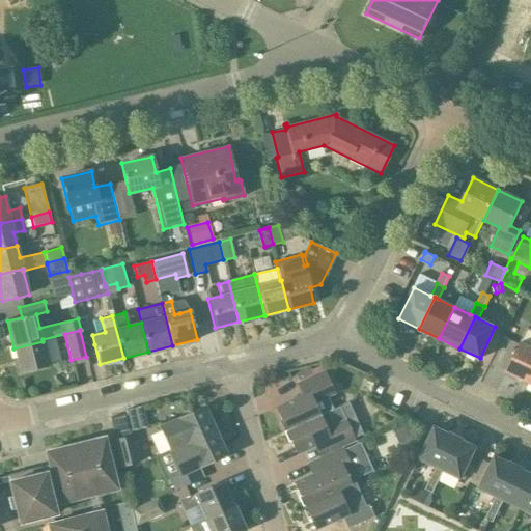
[(43,341),(14,348),(20,372),(49,365),(43,341)]
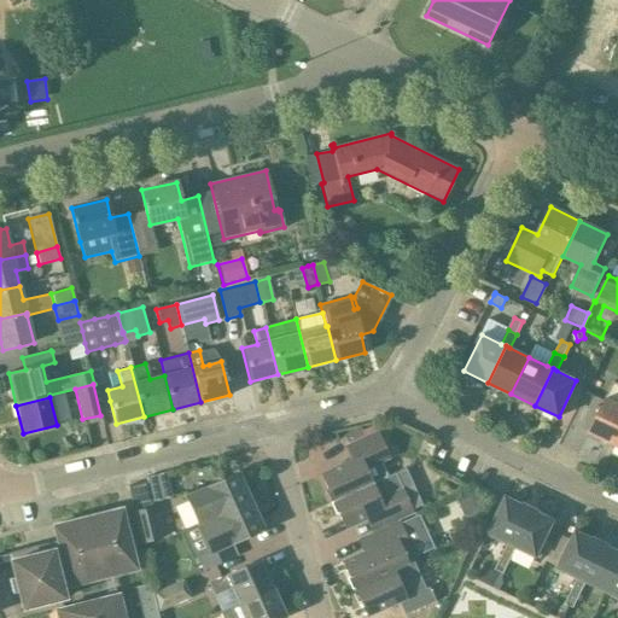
[(616,445),(617,441),(617,403),(606,398),(589,432),(616,445)]
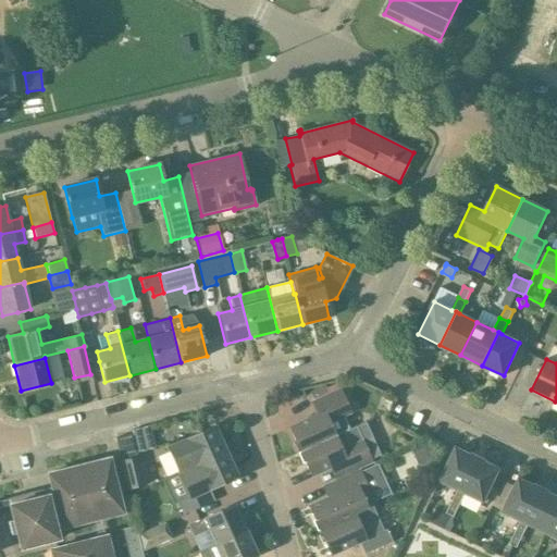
[(309,393),(313,401),(327,395),(324,386),(309,393)]
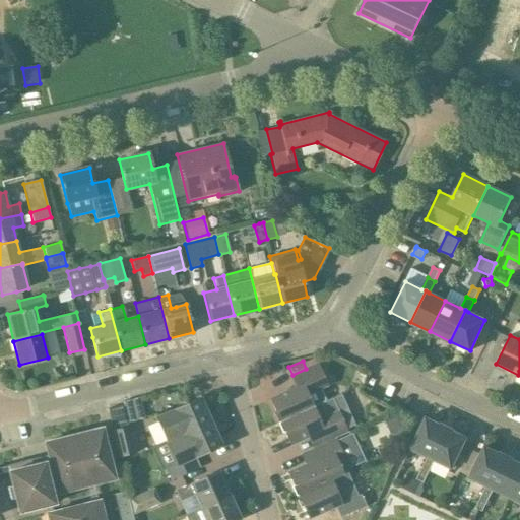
[(297,387),(269,399),(278,420),(279,423),(312,406),(313,408),(326,401),(325,399),(320,389),(327,385),(317,364),(291,376),(297,387)]
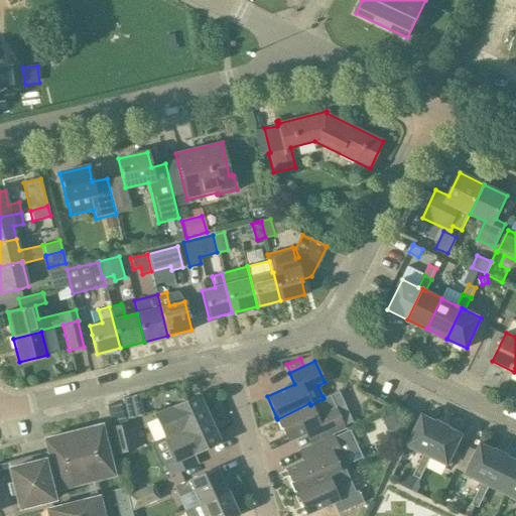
[(165,439),(209,419),(199,395),(154,414),(165,439)]
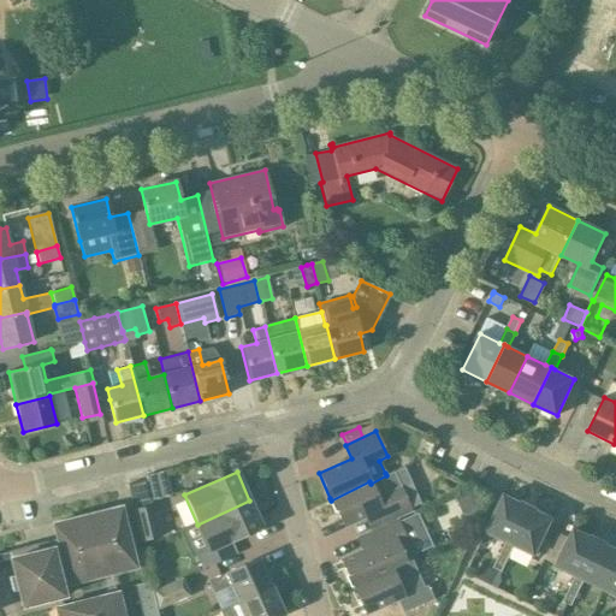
[(365,519),(371,531),(396,519),(410,511),(400,487),(394,491),(386,475),(371,484),(369,481),(331,501),(343,527),(365,519)]
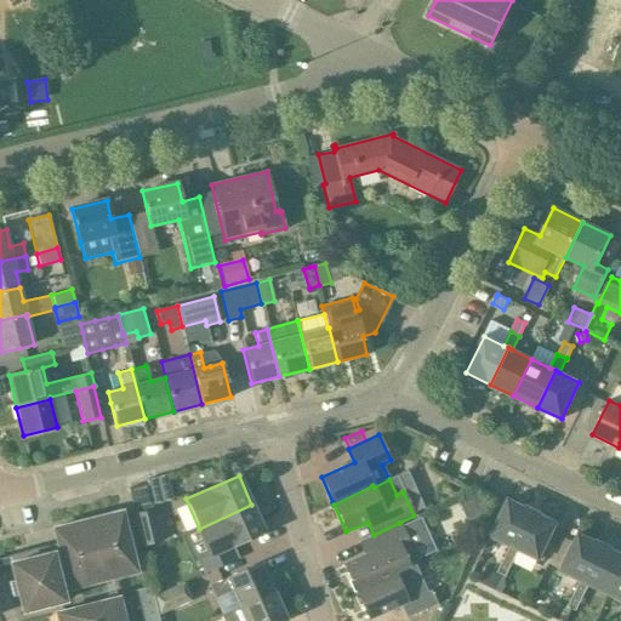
[(508,499),(490,536),(511,546),(514,548),(533,510),(525,506),(525,507),(508,499)]
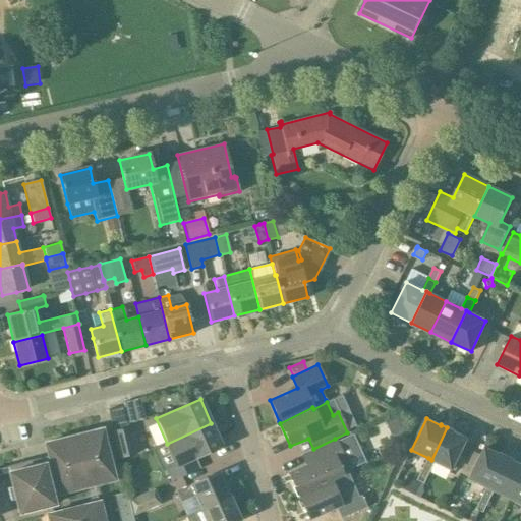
[(211,423),(167,444),(177,466),(166,470),(171,481),(198,469),(194,459),(222,447),(217,437),(211,423)]
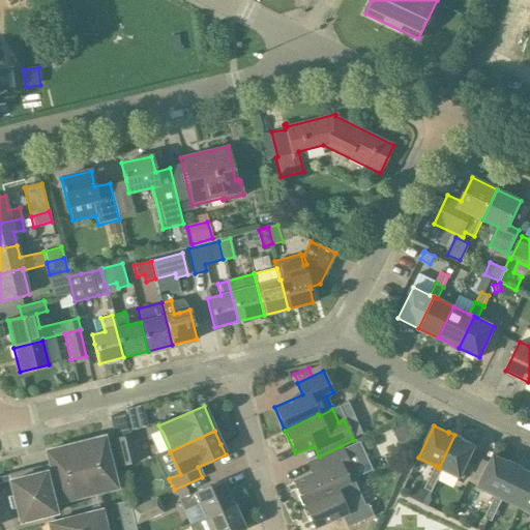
[(130,433),(115,437),(122,467),(138,463),(130,433)]
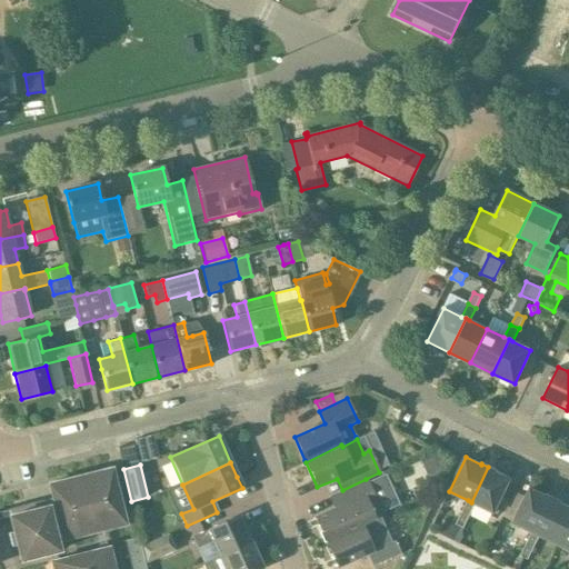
[(468,500),(461,513),(469,517),(476,505),(493,513),(493,512),(501,499),(510,479),(495,471),(496,470),(488,467),(471,502),(468,500)]
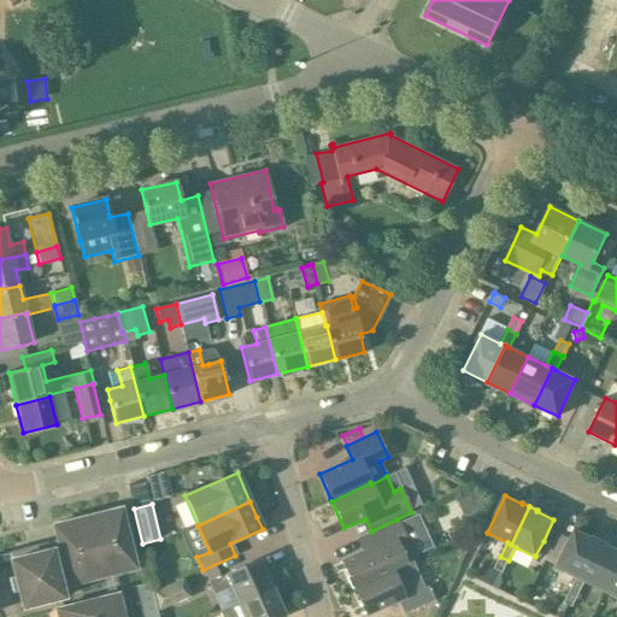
[(136,568),(121,509),(53,526),(58,546),(50,548),(47,542),(9,552),(9,556),(10,559),(15,576),(9,579),(12,593),(18,592),(23,609),(64,598),(62,587),(136,568)]
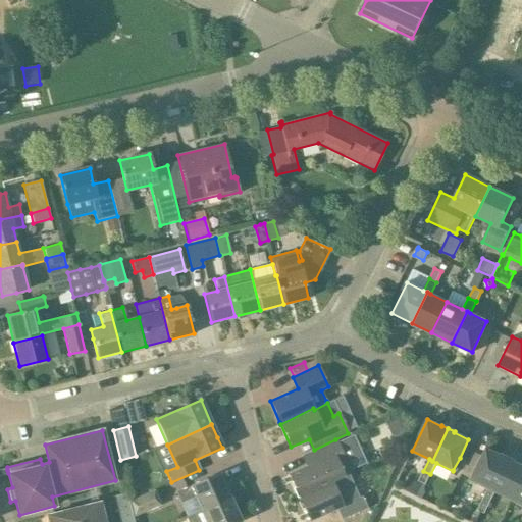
[(299,498),(331,482),(331,481),(344,475),(338,463),(345,460),(335,439),(314,450),(314,451),(302,456),(306,466),(289,474),(299,498)]
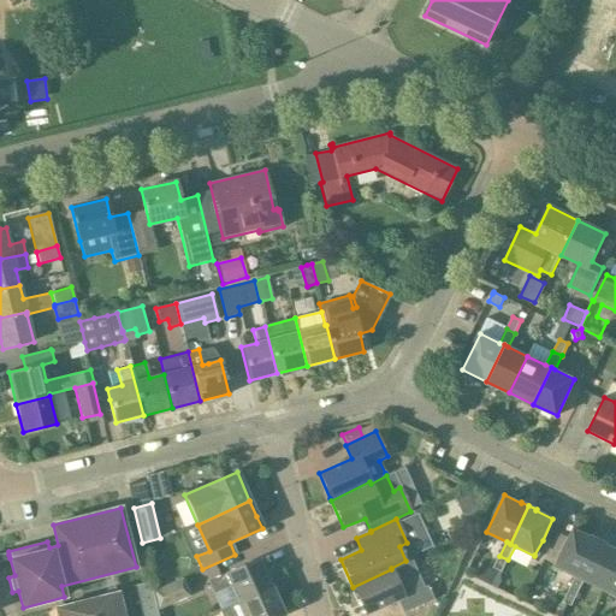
[(558,533),(545,560),(557,566),(556,566),(575,575),(593,539),(574,529),(569,538),(558,533)]
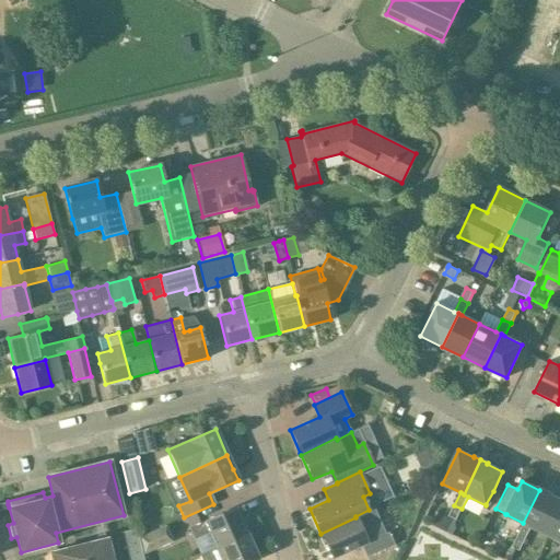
[(523,523),(517,535),(525,538),(531,527),(540,532),(549,536),(559,512),(559,499),(557,498),(544,491),(539,490),(523,523)]
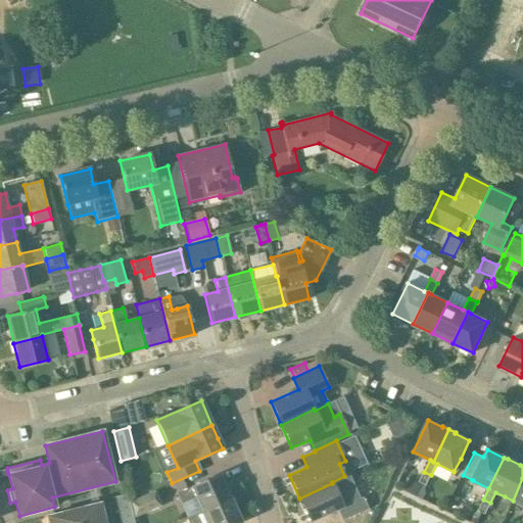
[(426,487),(431,475),(424,472),(419,483),(426,487)]
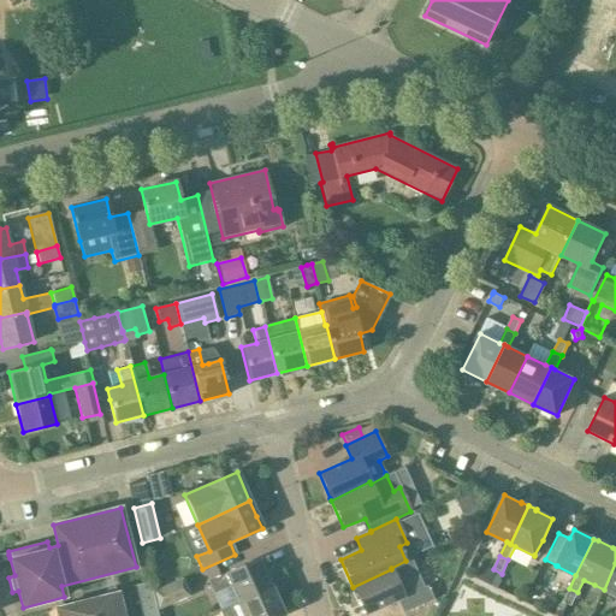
[(237,602),(271,586),(259,558),(225,574),(224,574),(207,581),(213,594),(230,586),(237,602)]
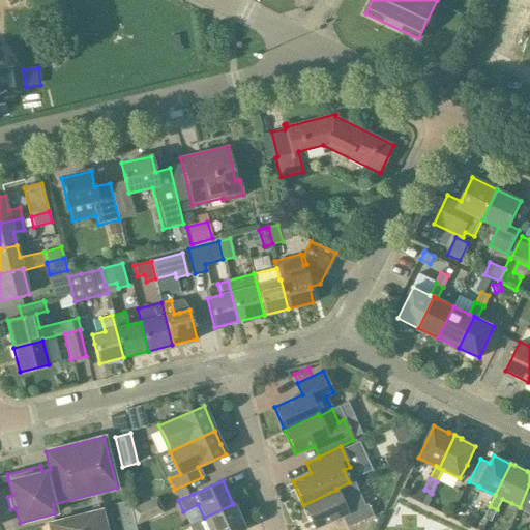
[(529,484),(520,507),(527,510),(529,511),(529,484)]
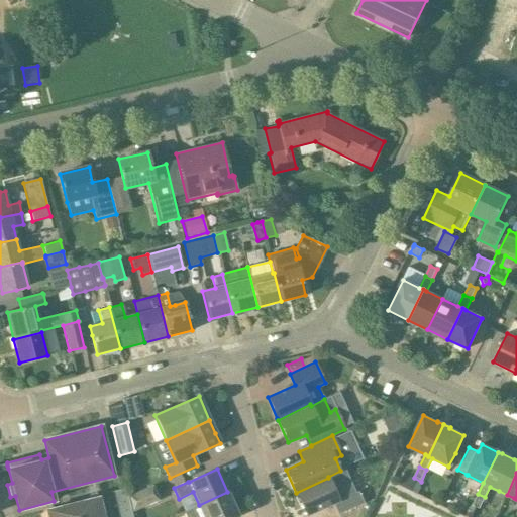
[(328,478),(296,493),(306,516),(332,504),(337,515),(364,503),(358,491),(338,500),(328,478)]
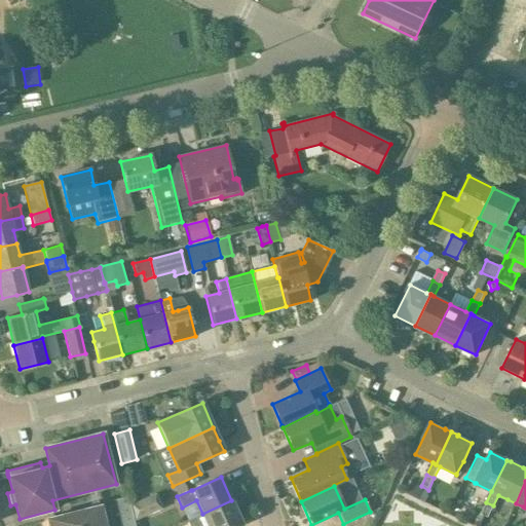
[(154,494),(130,504),(135,521),(161,510),(154,494)]
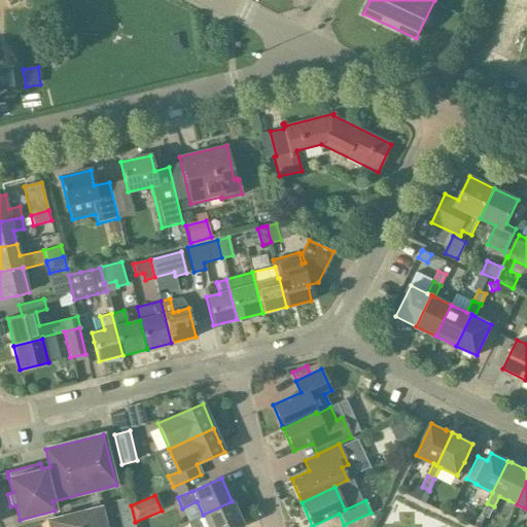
[(129,497),(114,501),(115,503),(120,526),(135,526),(135,522),(131,505),(129,497)]
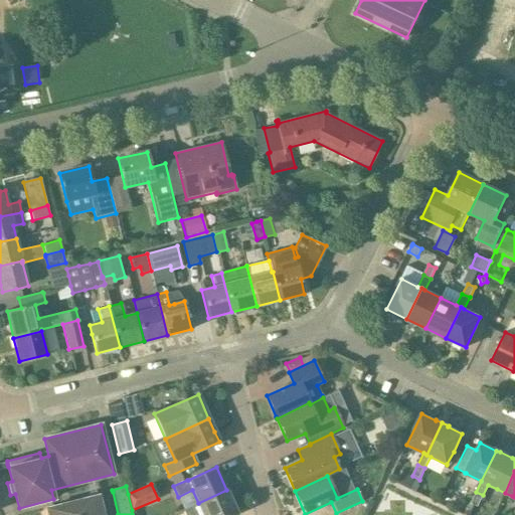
[(184,514),(234,514),(237,514),(226,491),(226,490),(198,503),(183,510),(184,514)]
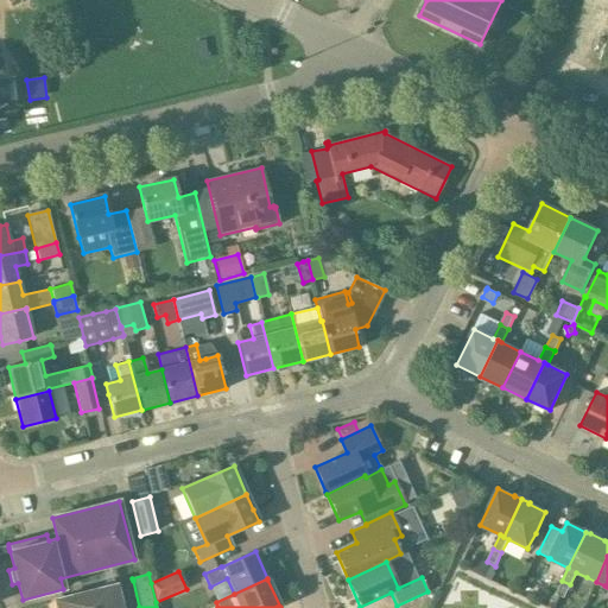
[(564,597),(570,584),(562,581),(556,593),(564,597)]
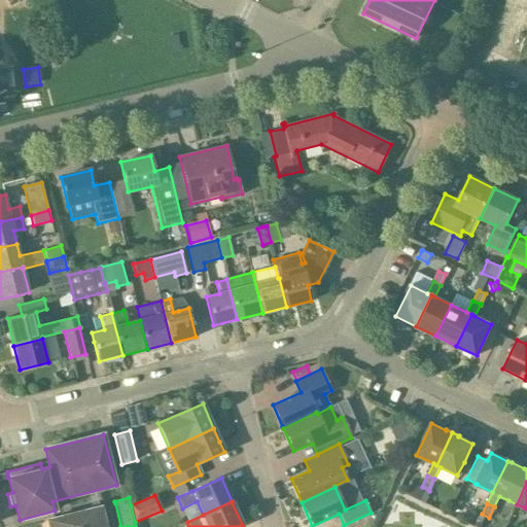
[(48,526),(97,526),(93,510),(47,521),(48,526)]
